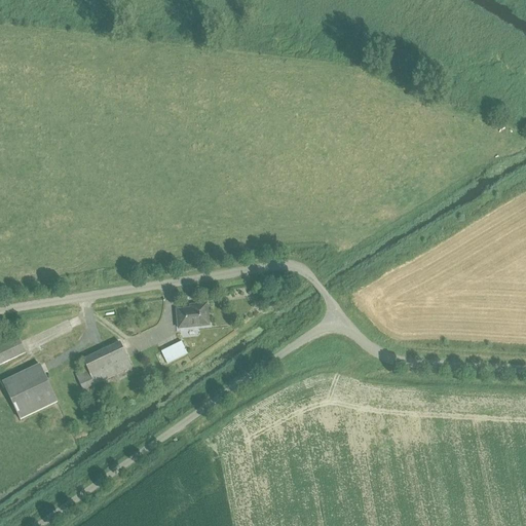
[(211,326),(208,304),(191,306),(192,309),(178,310),(180,329),(211,326)]
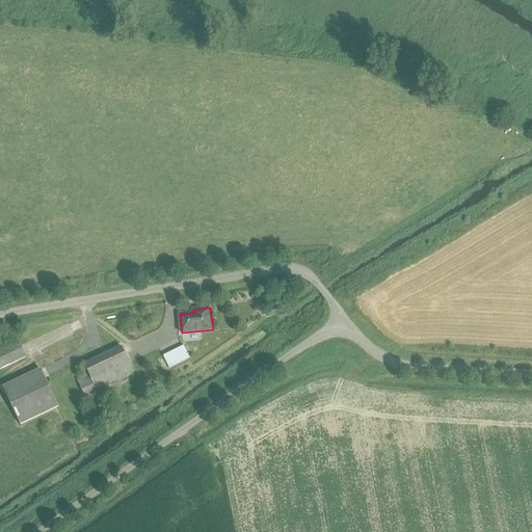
[(201,338),(200,331),(185,334),(185,340),(201,338)]
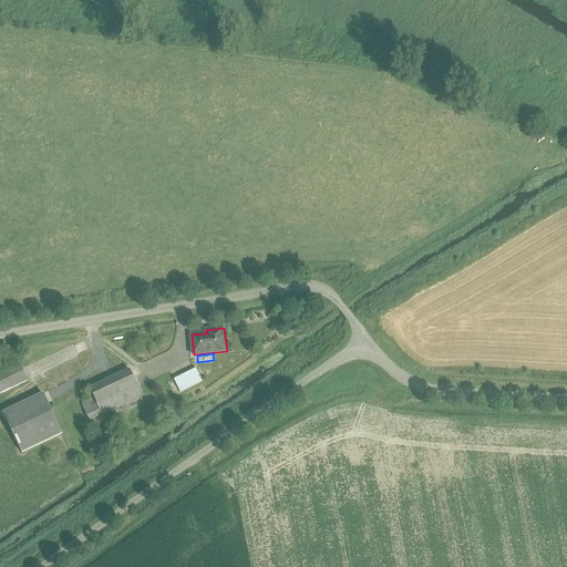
[(0,375),(0,395),(27,383),(19,367),(0,375)]
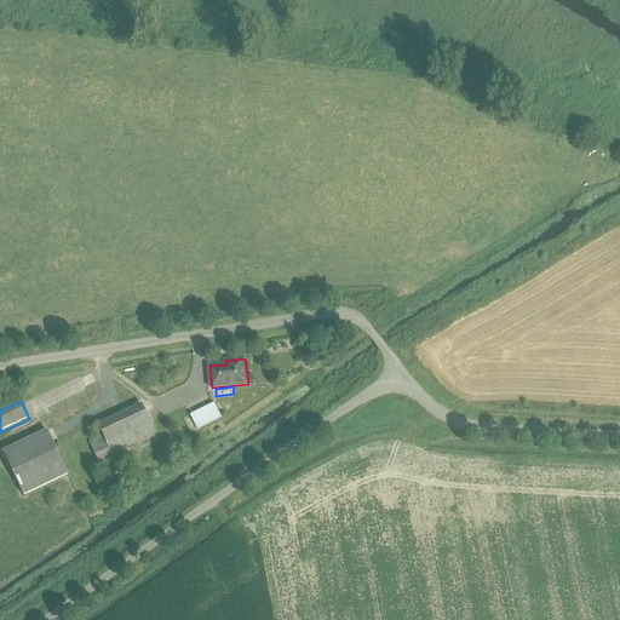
[(222,417),(216,403),(191,415),(199,429),(222,417)]
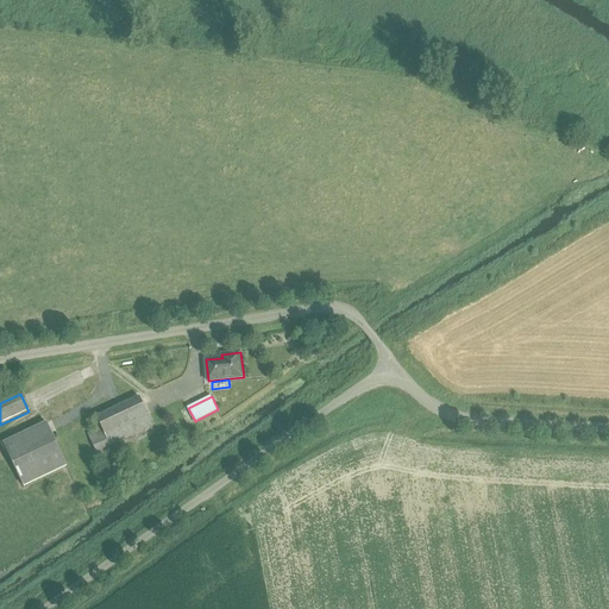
[(98,452),(154,426),(140,397),(98,418),(106,435),(93,443),(98,452)]
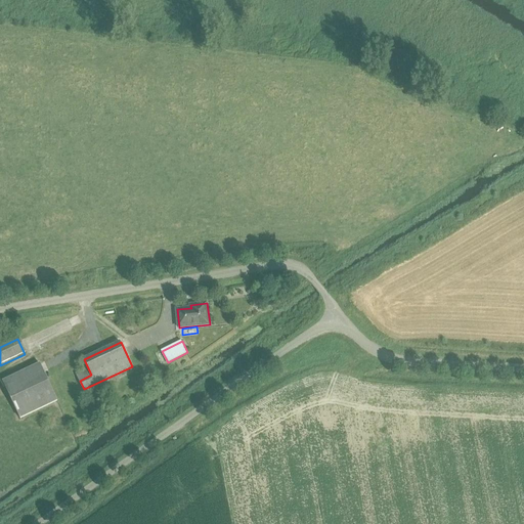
[(19,420),(57,401),(40,365),(2,383),(19,420)]
